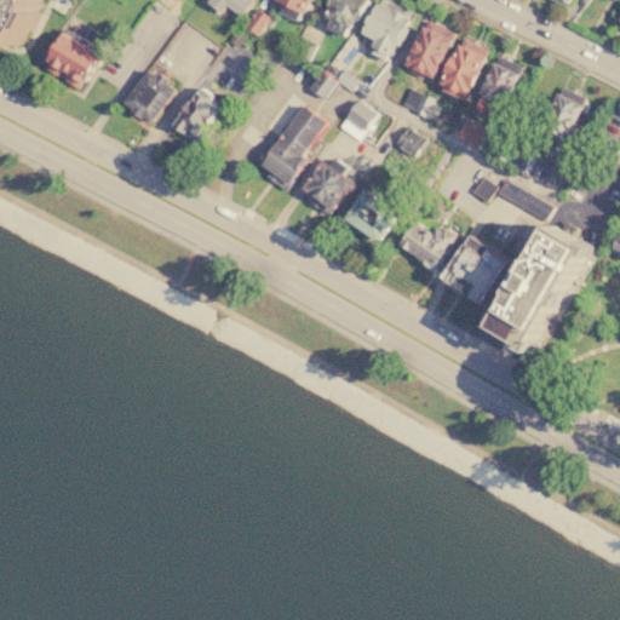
[(0,0),(34,0),(34,1),(38,4),(34,11),(39,13),(32,28),(27,26),(17,45),(13,42),(12,46),(0,39),(0,0)]
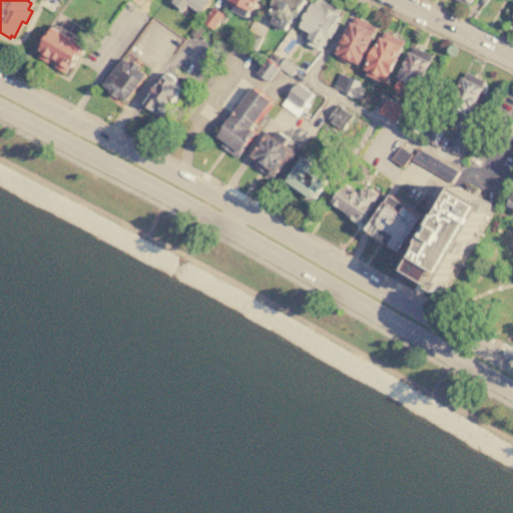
[(168,2),(169,0),(208,0),(198,13),(186,3),(180,11),(168,2)]
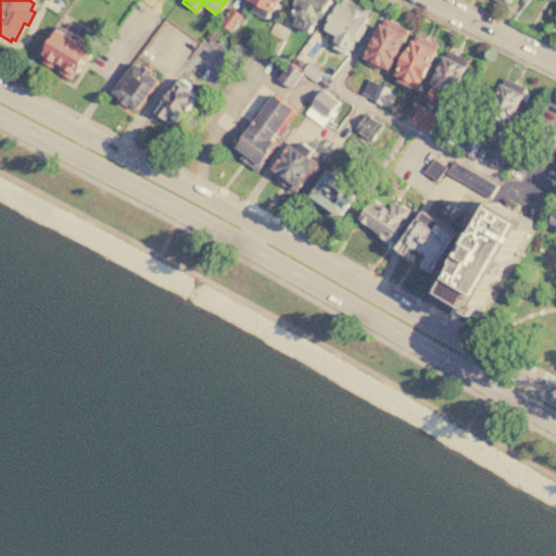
[(245,0),(245,1),(252,4),(249,10),(267,19),(276,0),(245,0)]
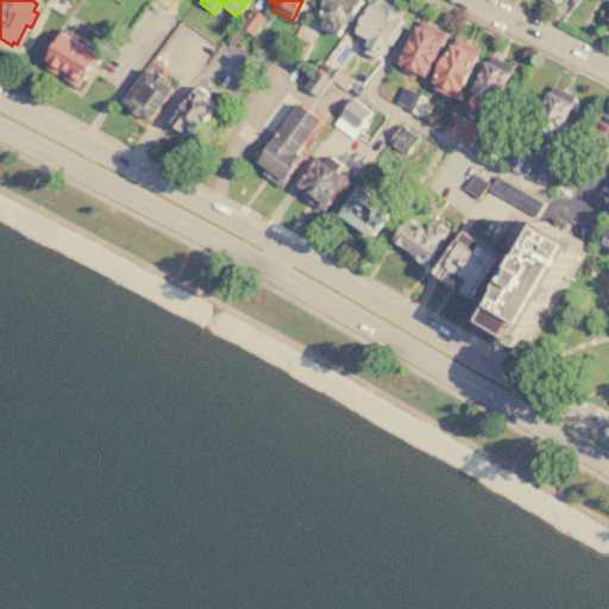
[(324,0),(318,16),(324,18),(319,26),(337,35),(340,25),(344,27),(347,19),(351,20),(359,0),(324,0)]
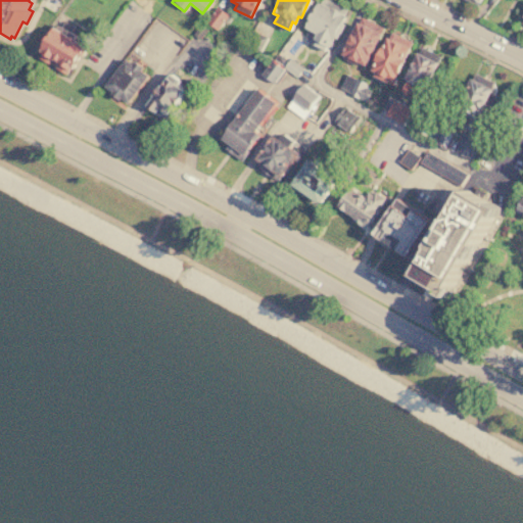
[(330,0),(317,0),(303,29),(315,34),(310,44),(327,52),(334,38),(337,39),(344,24),(341,21),(347,8),(330,0)]
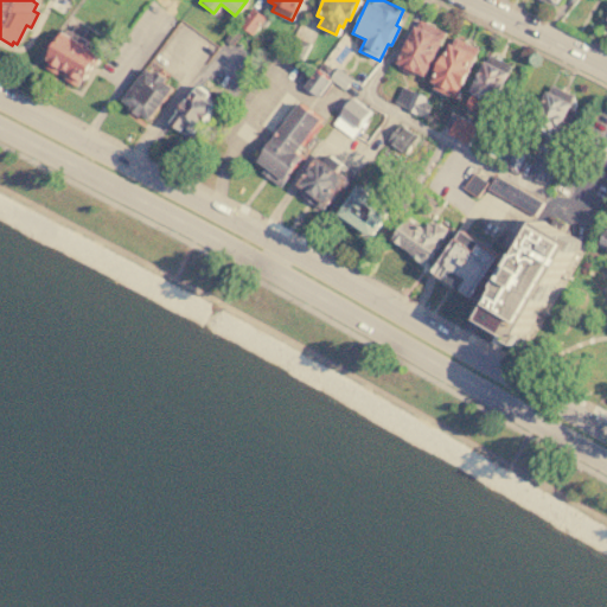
[(238,25),(253,7),(264,17),(251,34),(238,25)]
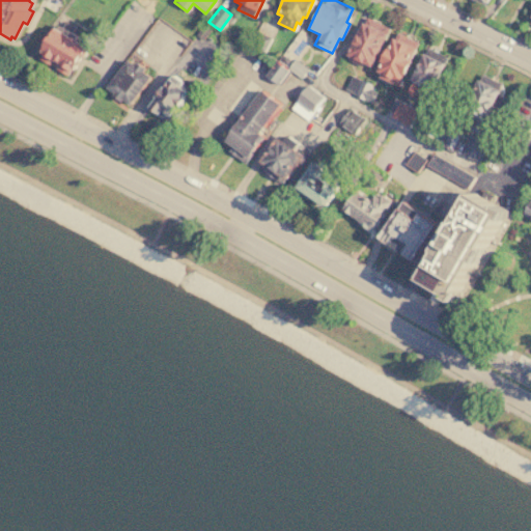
[(344,57),(365,16),(389,28),(368,68),(344,57)]
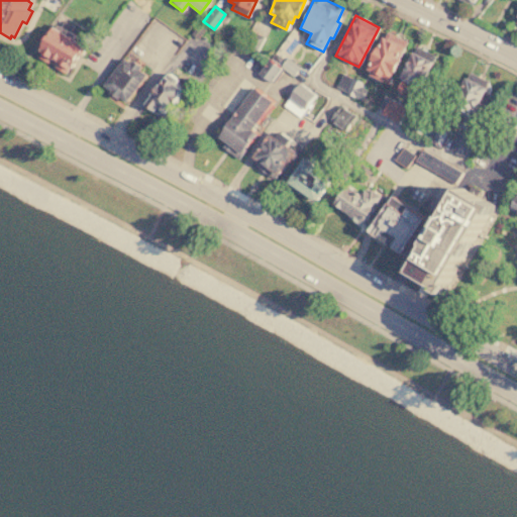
[(190,34),(199,23),(206,28),(197,39),(190,34)]
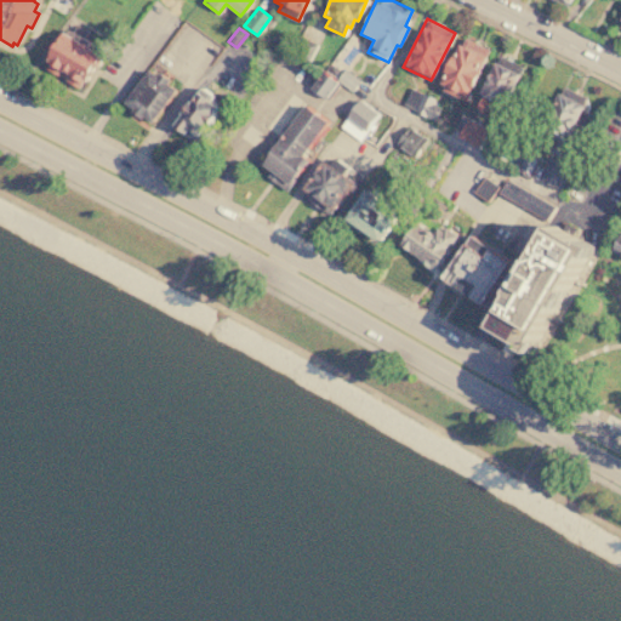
[(61,32),(98,57),(78,89),(39,63),(61,32)]
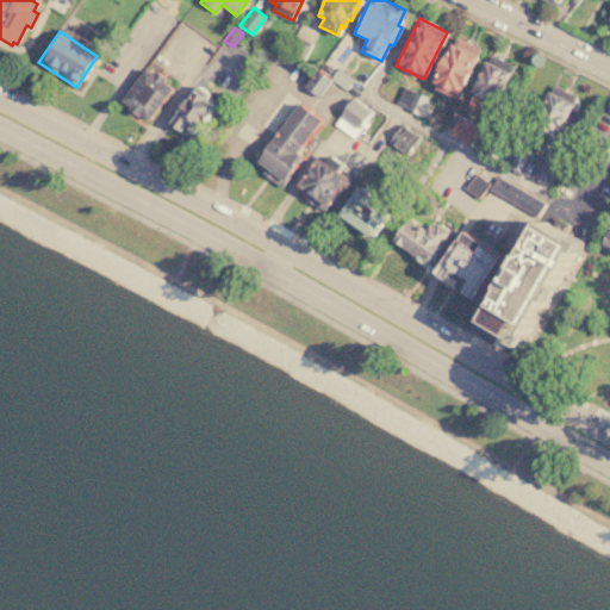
[(286,51),(293,35),(311,43),(303,60),(286,51)]
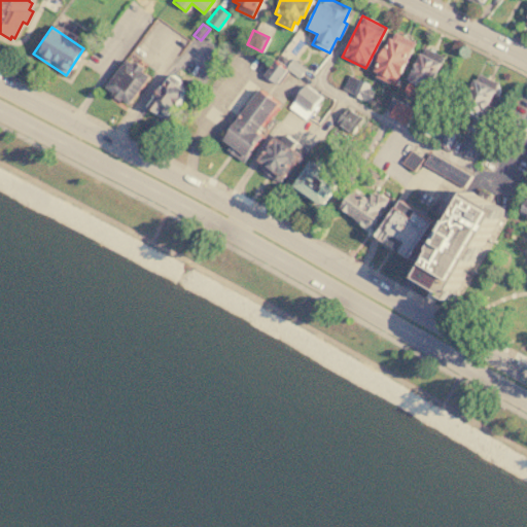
[(371,74),(392,31),(415,42),(394,85),(371,74)]
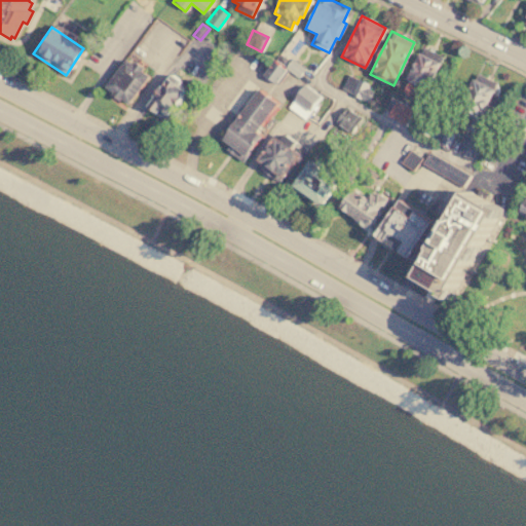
[(402,88),(422,47),(443,58),(422,99),(402,88)]
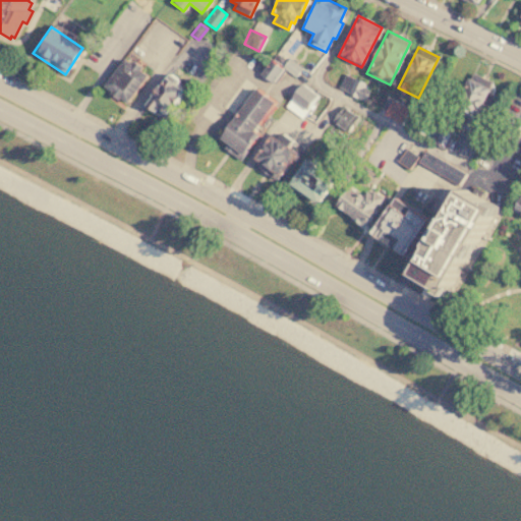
[(132,61),(130,64),(123,58),(102,85),(110,92),(108,95),(116,100),(118,98),(125,104),(147,76),(138,70),(141,67),(132,61)]
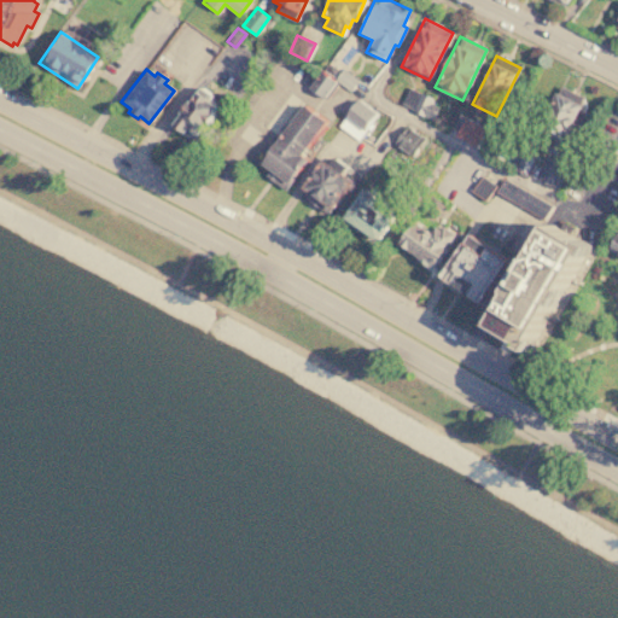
[(344,70),(357,80),(350,89),(336,80),(344,70)]
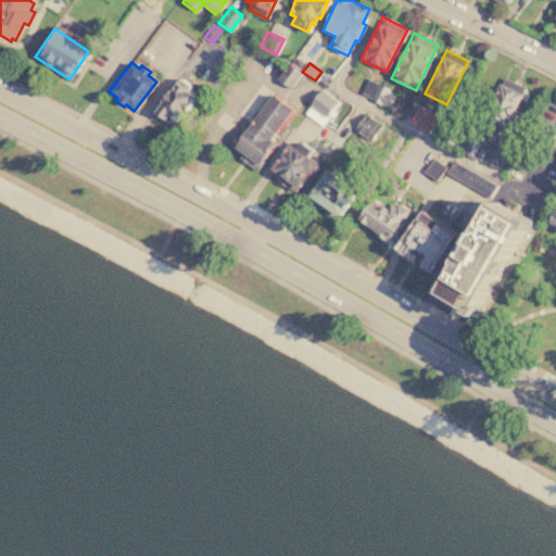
[(276,80),(289,64),(303,74),(291,90),(276,80)]
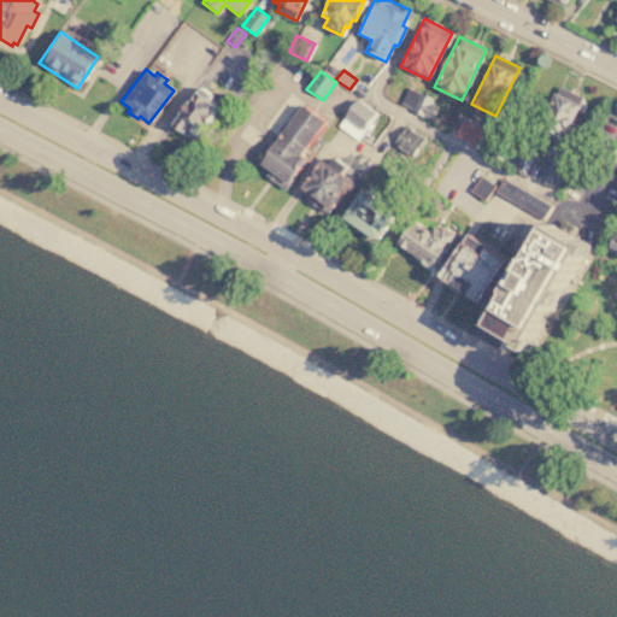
[(557,84),(591,101),(564,153),(532,137),(557,84)]
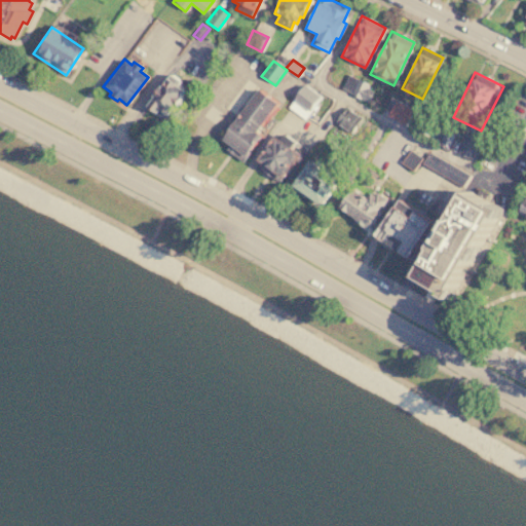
[(170,74),(181,82),(178,85),(185,91),(163,117),(157,112),(153,116),(142,107),(170,74)]
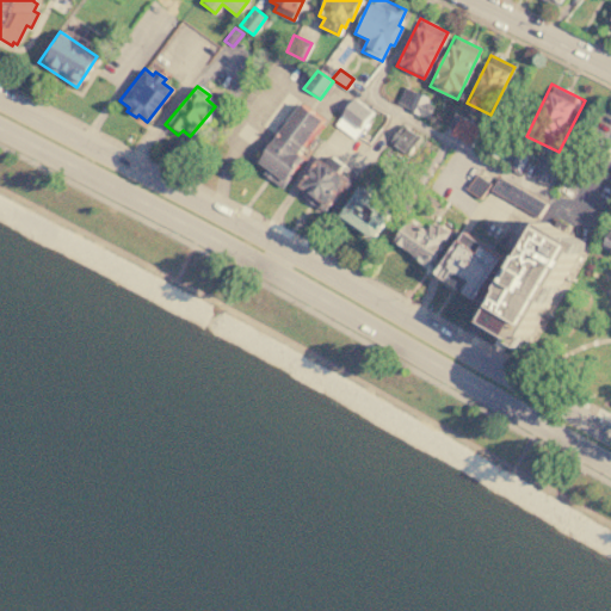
[(396,104),(403,87),(419,94),(411,110),(396,104)]
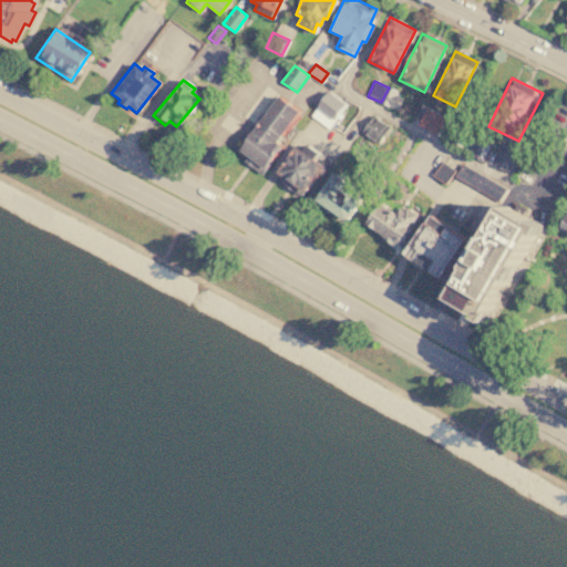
[(389,88),(397,91),(394,95),(401,99),(394,110),(381,102),(389,88)]
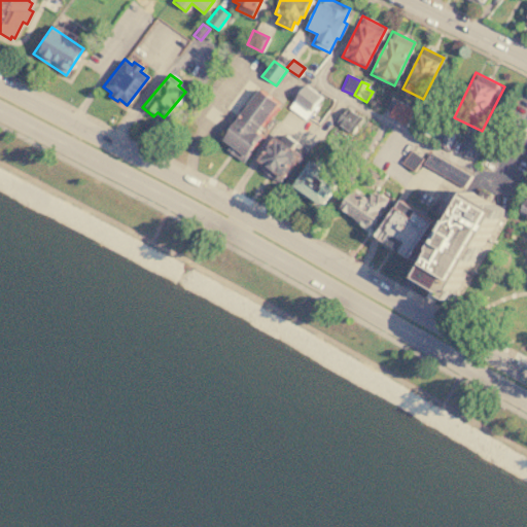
[(305,84),(322,97),(305,120),(287,107),(305,84)]
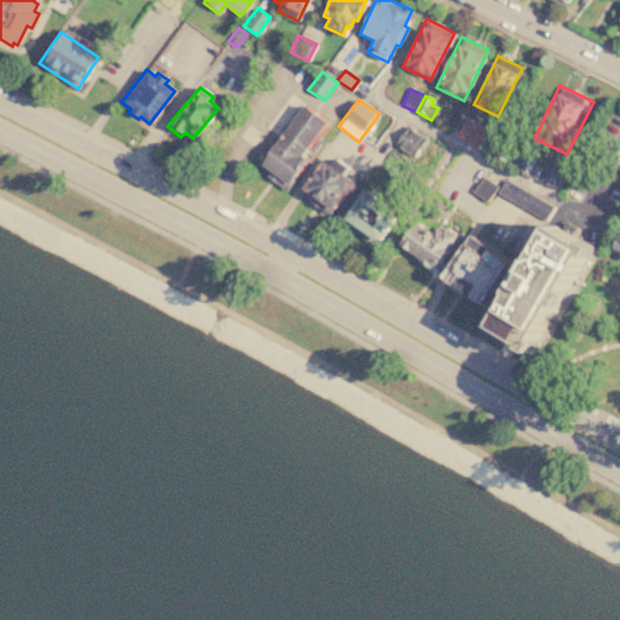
[(259,165),(304,104),(327,121),(302,155),(308,159),(285,191),(264,177),(268,171),(259,165)]
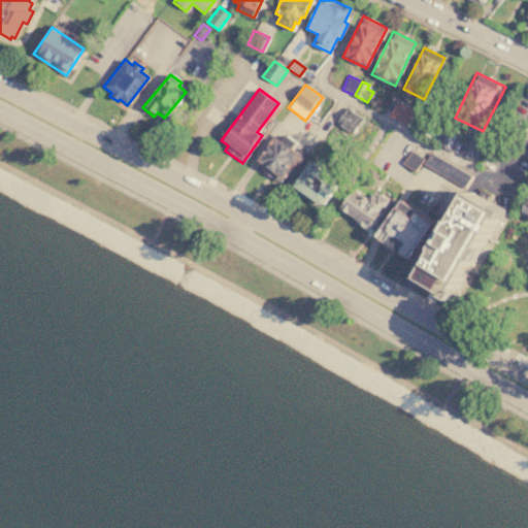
[(389,116),(396,100),(417,110),(409,126),(389,116)]
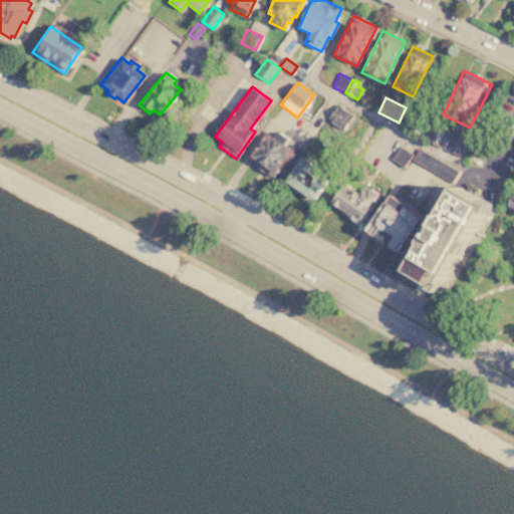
[(328,121),(340,105),(354,115),(342,131),(328,121)]
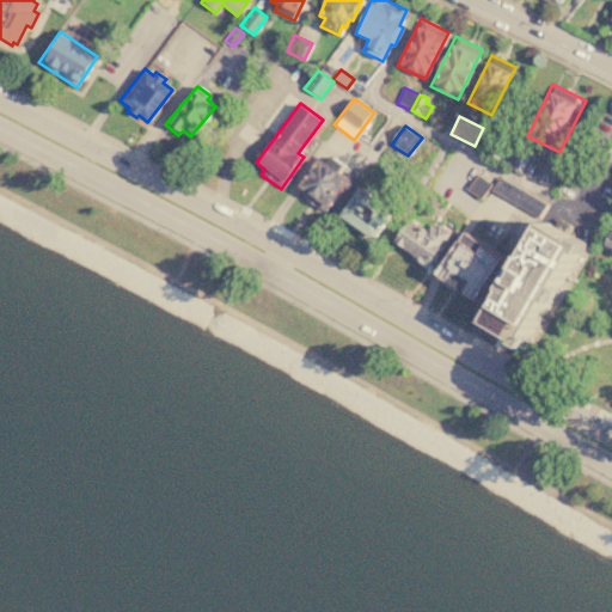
[(323,150),(354,172),(322,215),(292,193),(323,150)]
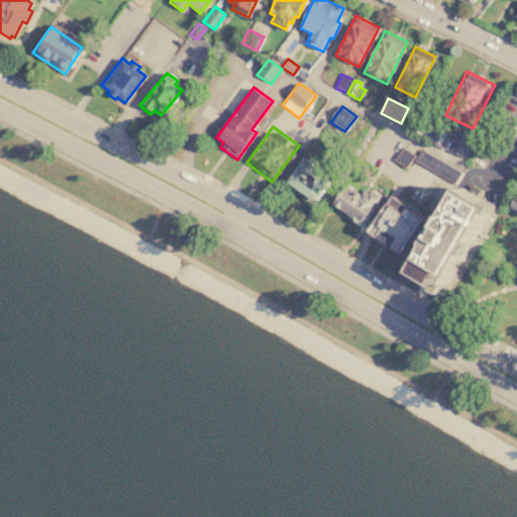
[(431,141),(438,127),(446,131),(439,145),(431,141)]
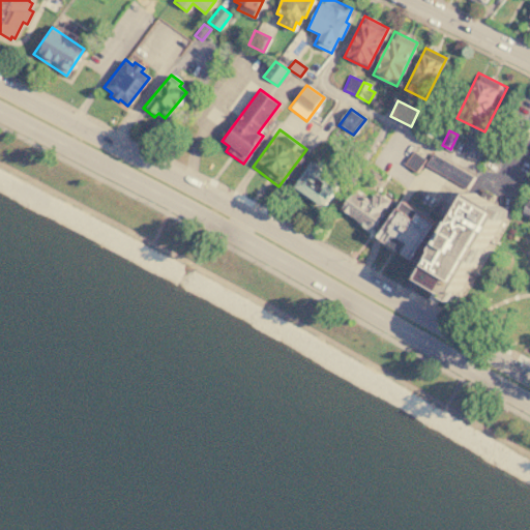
[(461,151),(469,135),(488,143),(479,159),(461,151)]
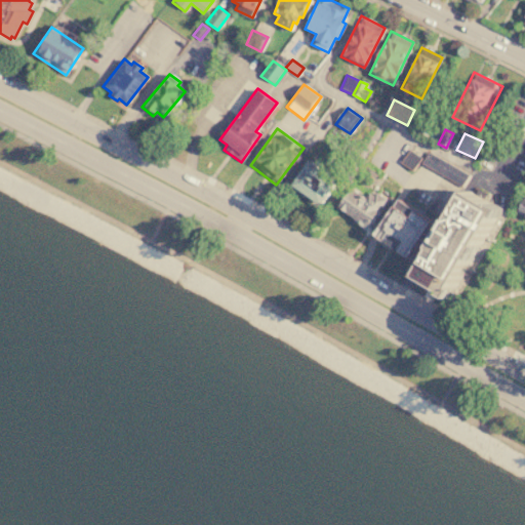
[(401,161),(408,149),(421,158),(413,169),(401,161)]
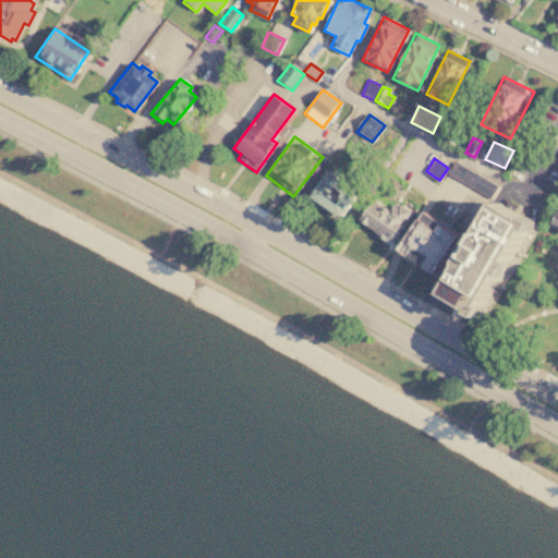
[(448,172),(493,197),(499,184),(456,160),(448,172)]
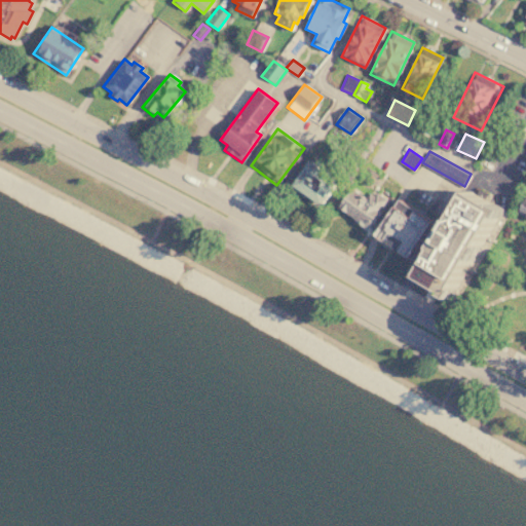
[(290,186),(306,161),(336,182),(318,207),(290,186)]
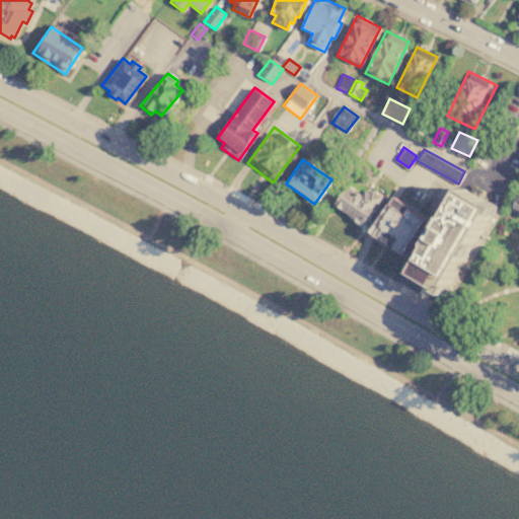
[(330,205),(346,184),(360,196),(366,188),(380,198),(360,226),(330,205)]
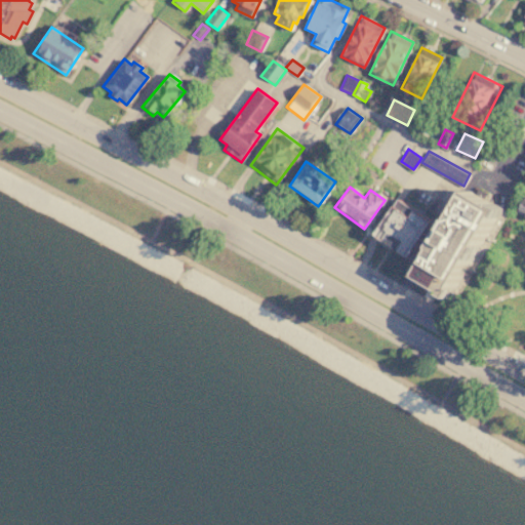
[(467,195),(491,209),(493,206),(502,211),(497,220),(494,218),(477,249),(480,250),(473,263),(470,261),(452,291),(454,293),(449,303),(440,297),(442,294),(417,280),(467,195)]
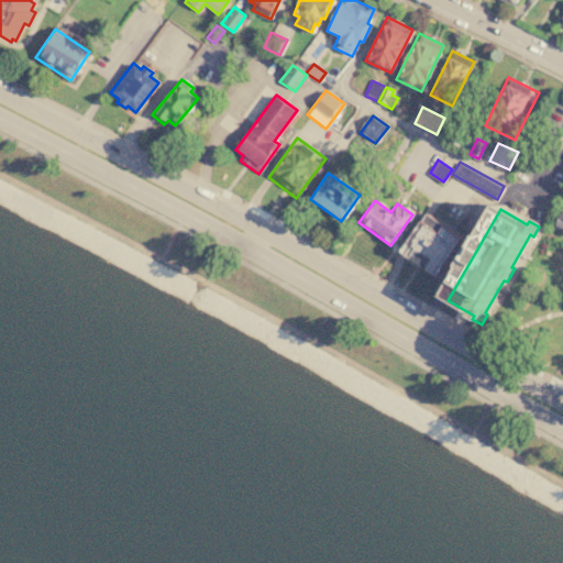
[(562,231),(553,227),(562,210),(562,231)]
